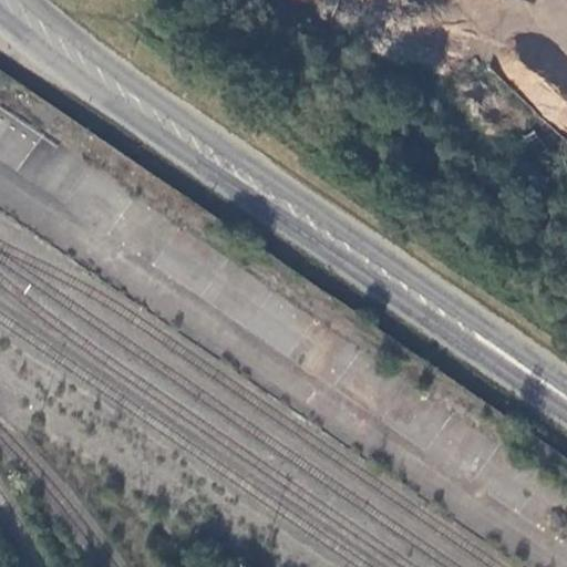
[(0,117),(0,160),(16,171),(35,143),(0,117)]
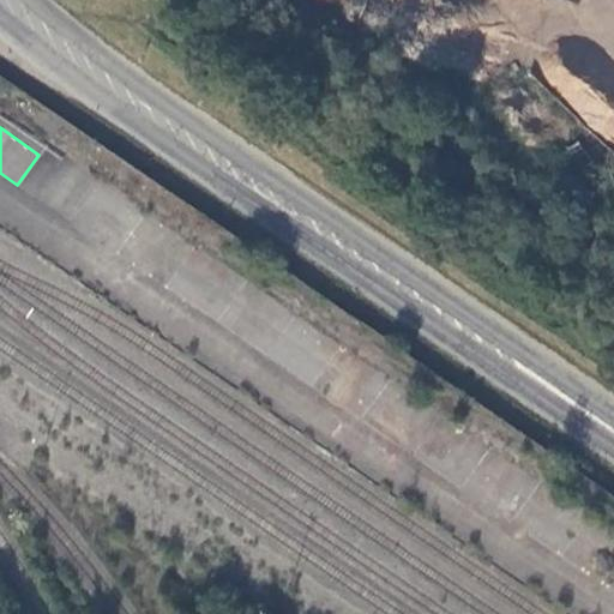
[(66,217),(89,180),(73,172),(50,209),(66,217)]
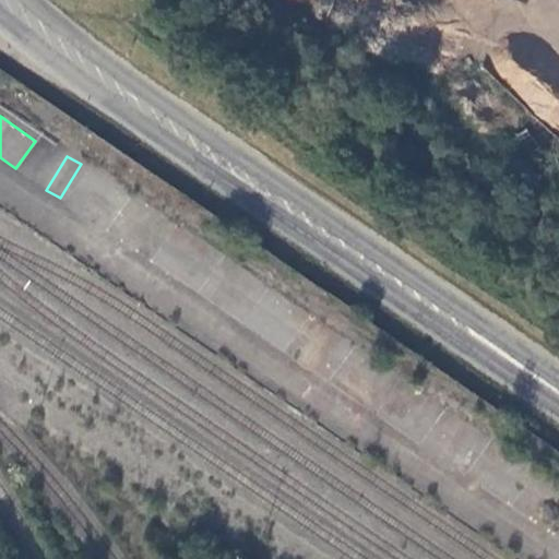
[(61,204),(127,245),(150,207),(85,167),(61,204)]
